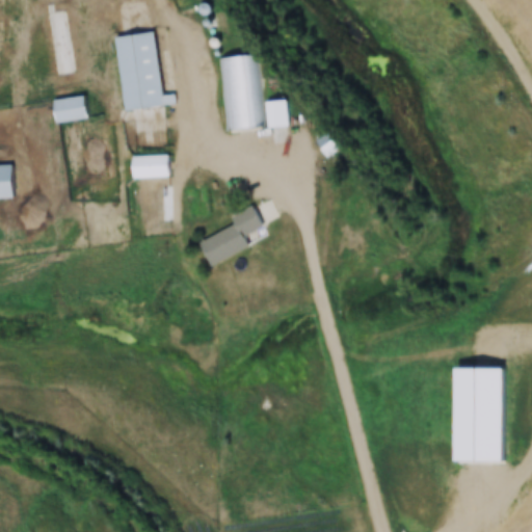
[(116,35),(126,111),(178,105),(168,29),(116,35)]
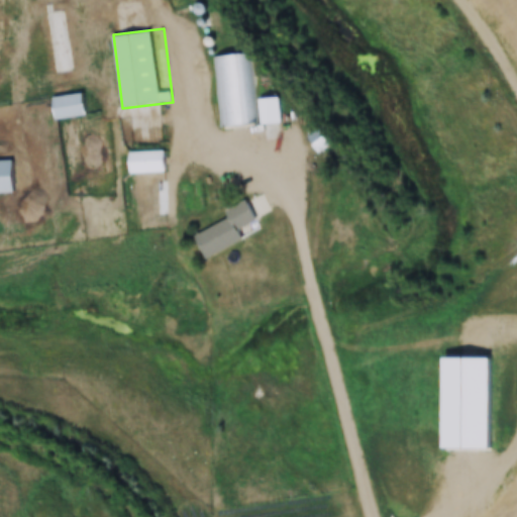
[(212,56),(218,127),(256,123),(249,53),(212,56)]
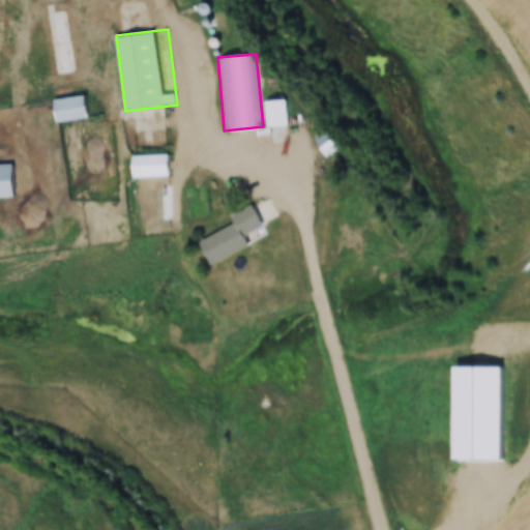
[(55,98),(57,122),(88,119),(86,95),(55,98)]
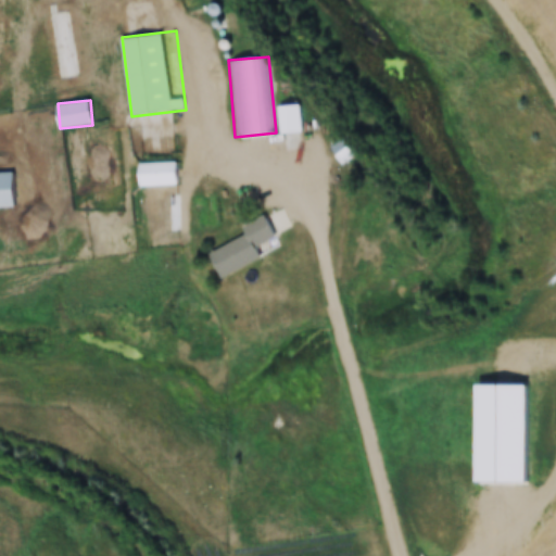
[(281,105),(282,133),(303,133),(302,105),(281,105)]
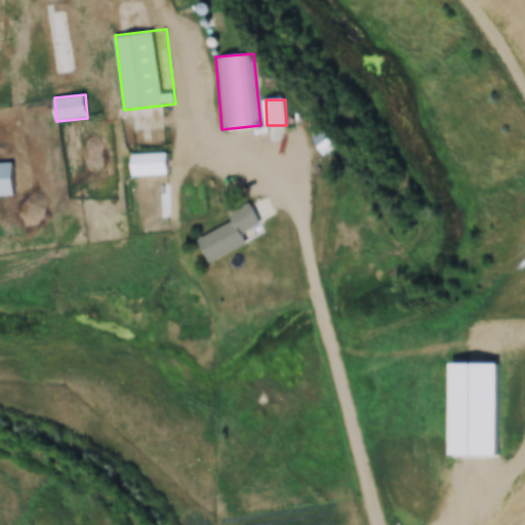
[(334,148),(325,132),(314,139),(323,155),(334,148)]
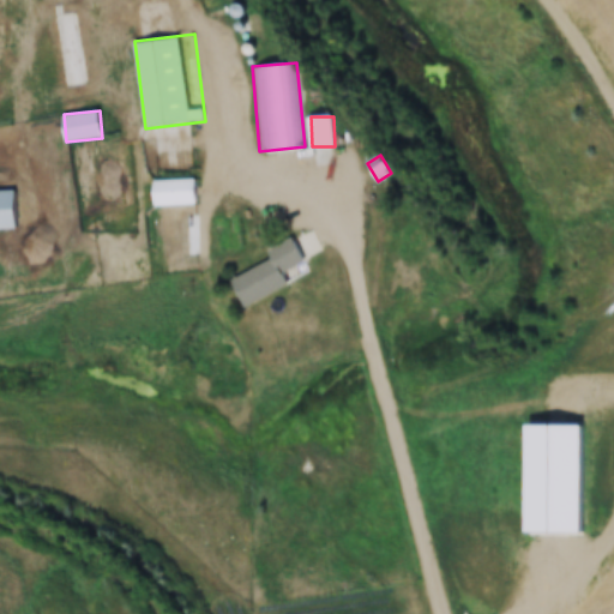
[(155,181),(155,204),(167,204),(167,214),(197,214),(197,181),(155,181)]
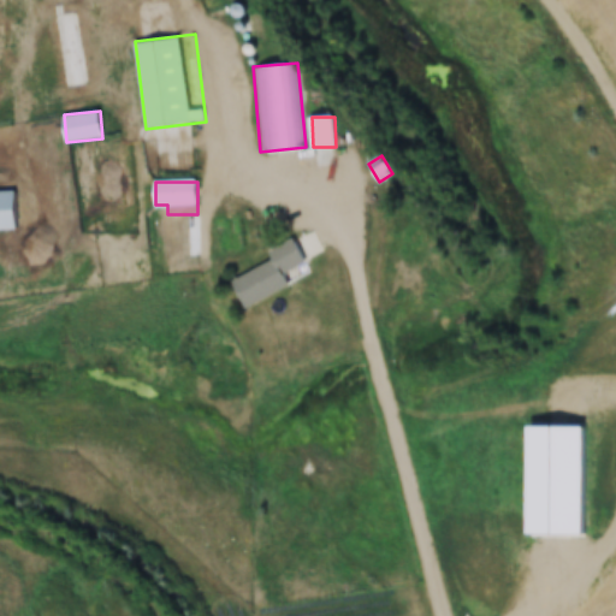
[(0,230),(17,230),(17,191),(0,191),(0,230)]
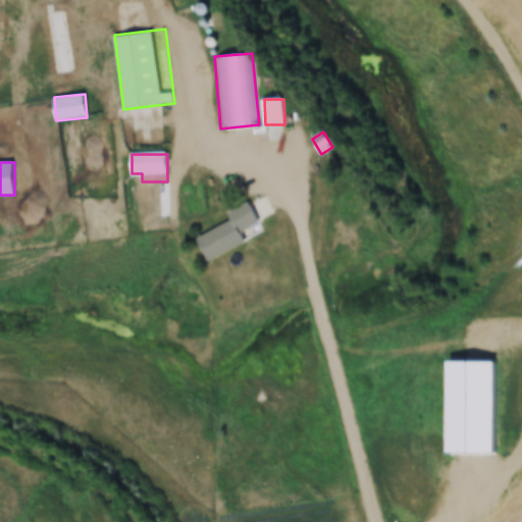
[(199,237),(210,260),(248,243),(243,231),(254,226),(255,230),(262,227),(251,202),(227,212),(231,221),(199,237)]
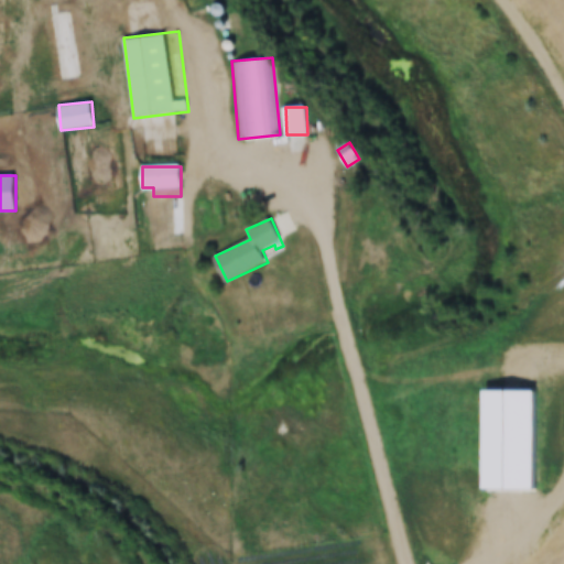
[(464,510),(464,409),(512,409),(512,510),(464,510)]
